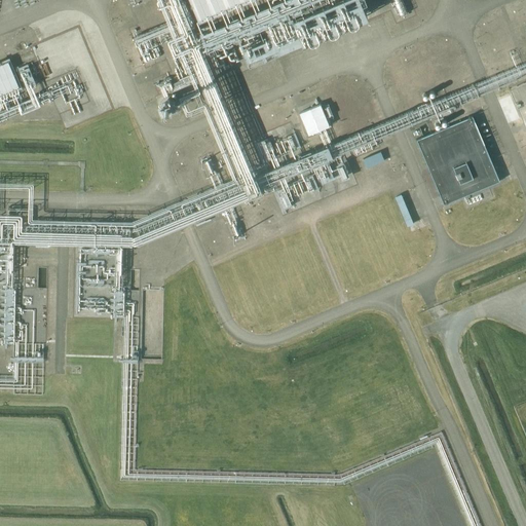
[(0,92),(19,85),(8,61),(0,63),(0,92)]
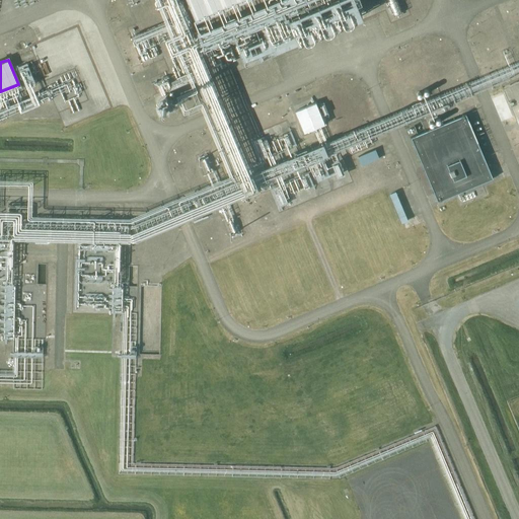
[(181,108),(174,93),(162,99),(169,114),(181,108)]
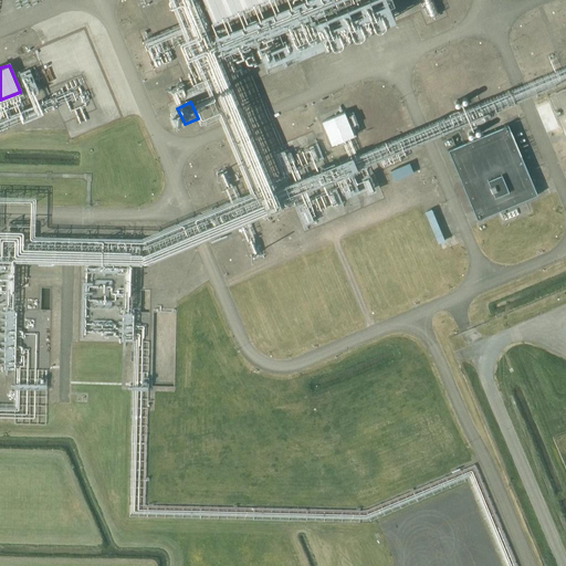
[(322,121),(332,144),(354,135),(344,111),(322,121)]
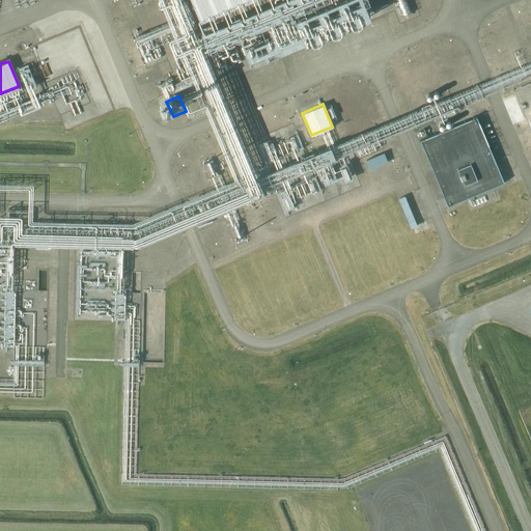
[(420,140),(448,205),(503,183),(476,117),(420,140)]
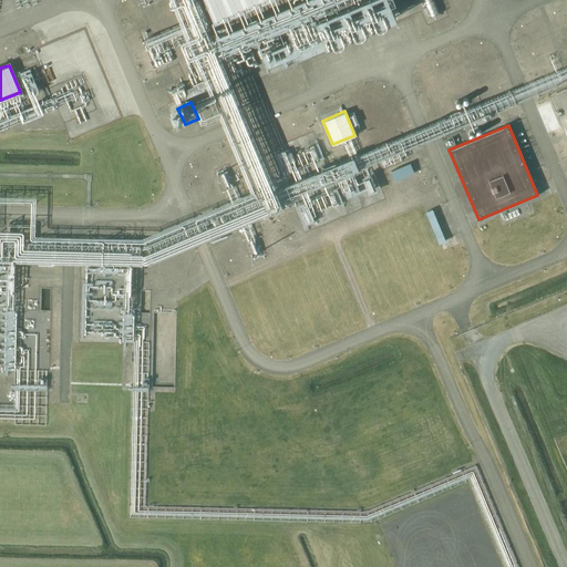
[(320,182),(313,188),(323,200),(329,200),(333,197),(334,199),(341,195),(346,199),(349,197),(350,202),(352,200),(353,210),(374,194),(375,200),(379,200),(379,198),(387,192),(371,174),(367,177),(364,174),(385,156),(390,162),(404,152),(399,145),(359,150),(359,151),(357,151),(325,177),(325,182),(320,182)]
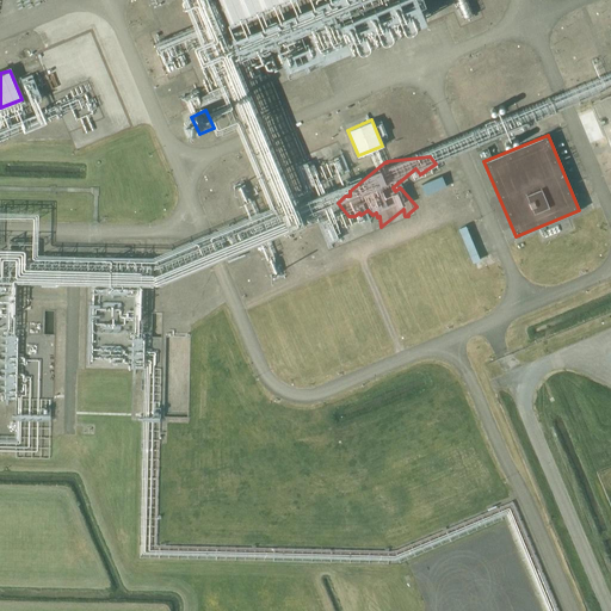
[(442,174),(421,183),(426,195),(446,186),(442,174)]
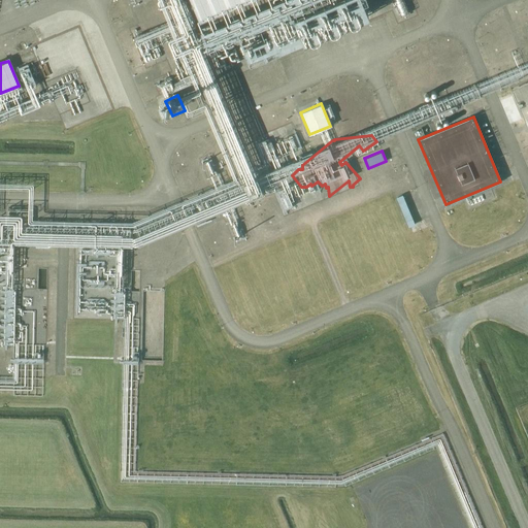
[(407,194),(400,197),(411,227),(419,224),(407,194)]
